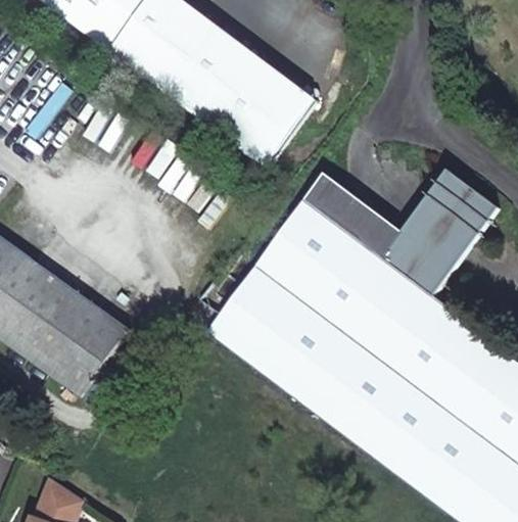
[(285,73),(185,0),(46,0),(182,98),(236,140),(285,73)]
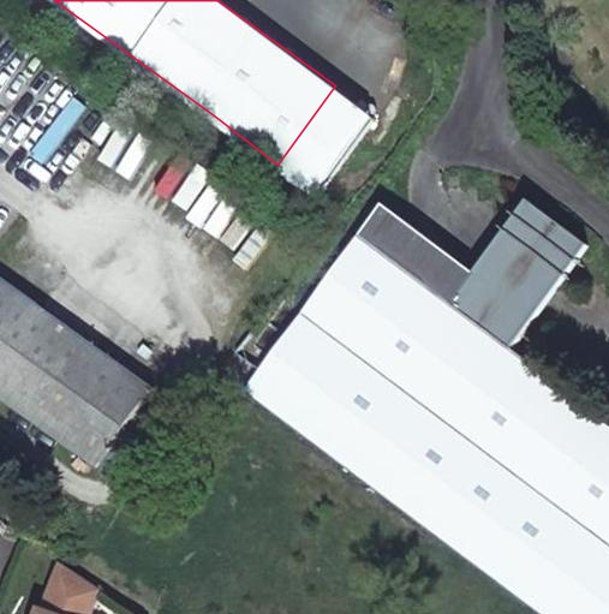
[(371,112),(335,85),(278,165),(314,191),(371,112)]
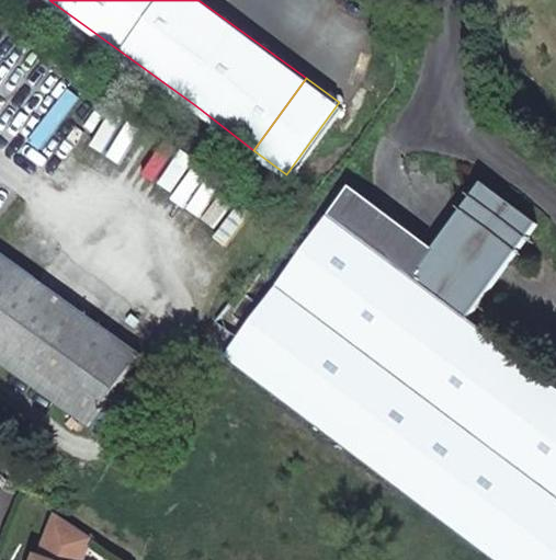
[(297,248),(220,356),(260,386),(387,481),(489,559),(555,559),(555,388),(463,317),(533,223),(479,182),(428,249),(344,184),(297,248)]
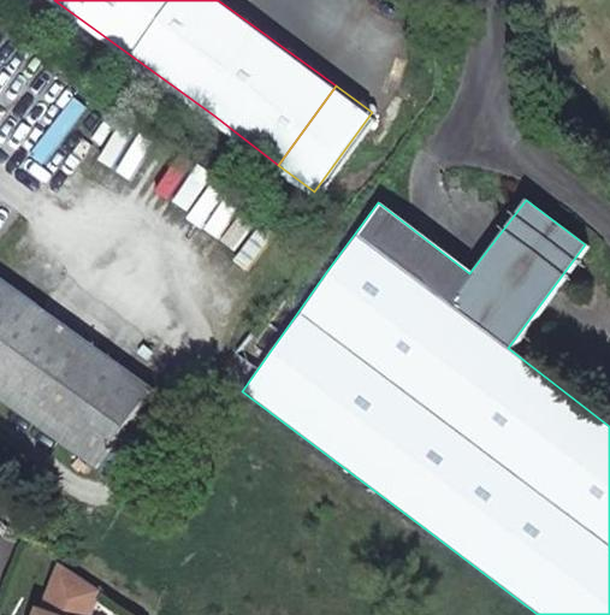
[(0,397),(21,412),(92,465),(150,384),(23,291),(0,275),(0,397)]
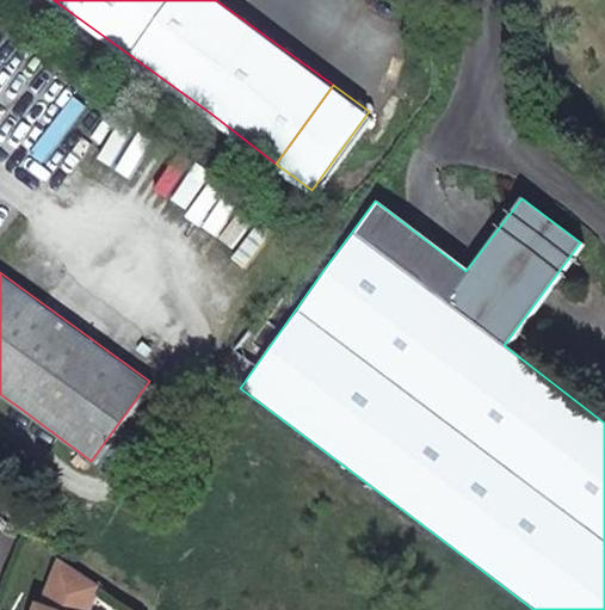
[(63,609),(76,571),(49,552),(34,601),(32,601),(29,609),(63,609)]
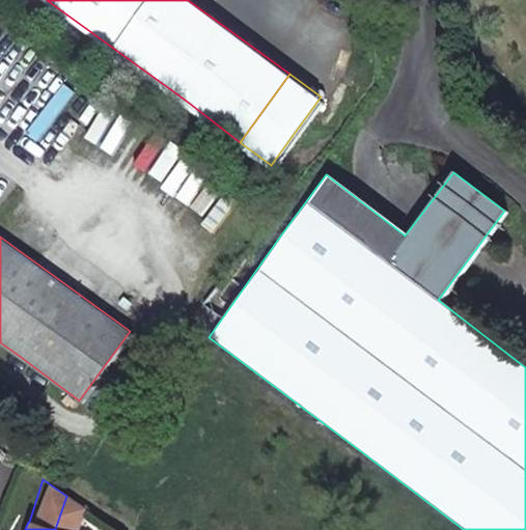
[(66,496),(55,529),(67,529),(77,503),(66,496)]
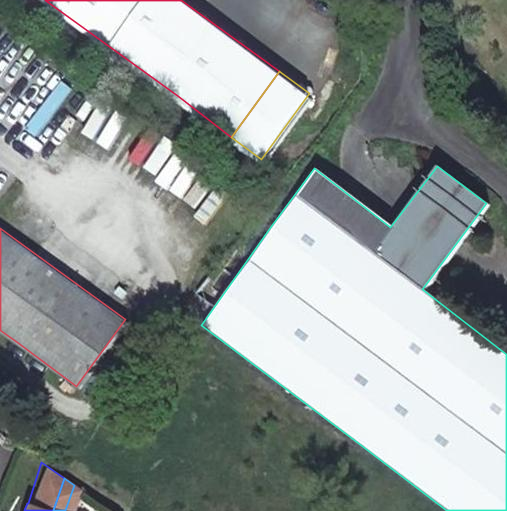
All buildings are outlined.
